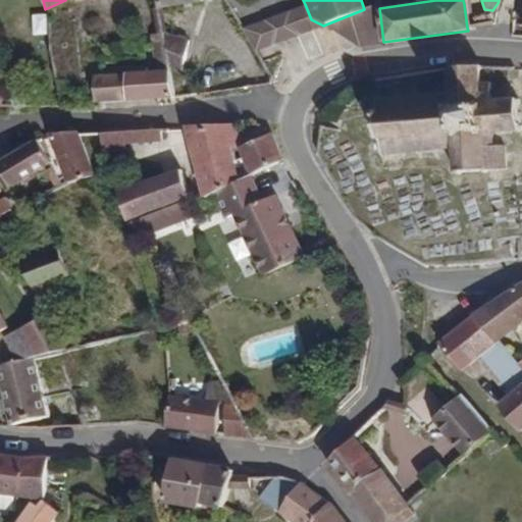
[(383,42),(379,8),(378,3),(364,9),(323,25),(358,46),(383,42)]
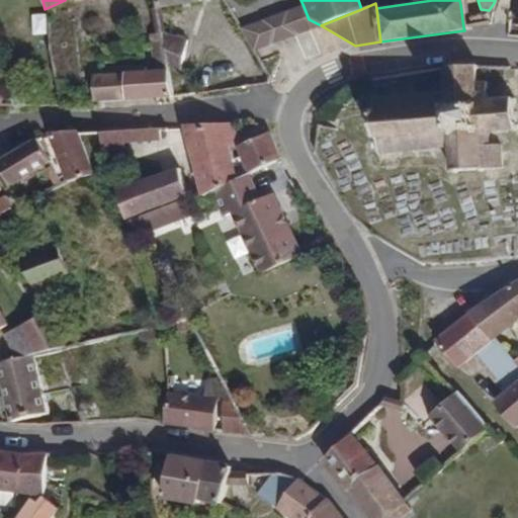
[(303,4),(246,26),(240,28),(255,51),(300,33),(321,25),(309,19),(303,4)]
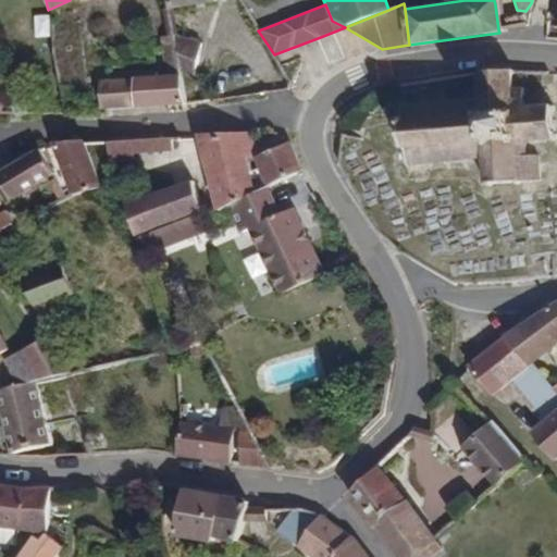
[(190,74),(199,39),(173,33),(174,37),(180,72),(190,74)]
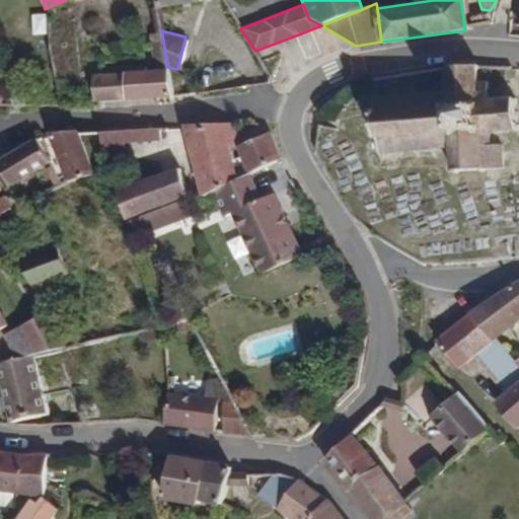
[(167,67),(162,34),(153,35),(153,45),(157,73),(93,74),(95,100),(131,98),(171,94),(167,67)]
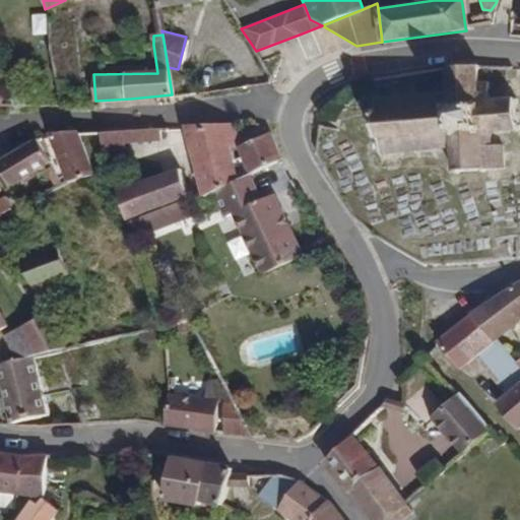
[(491,81),(476,81),(476,64),(447,64),(447,85),(437,85),(436,85),(436,80),(429,80),(429,84),(420,84),(420,80),(411,80),(411,85),(401,85),(401,79),(392,80),(392,86),(387,86),(387,79),(380,79),(380,85),(370,85),(370,96),(379,96),(379,100),(371,100),(371,108),(379,108),(379,120),(370,120),(370,129),(379,129),(379,136),(370,136),(370,148),(379,148),(379,156),(386,156),(386,148),(393,148),(393,156),(401,156),(401,148),(412,148),(412,157),(421,157),(421,148),(429,148),(429,158),(437,158),(437,169),(505,169),(504,144),(492,144),(492,133),(513,133),(513,96),(491,96),(491,81)]
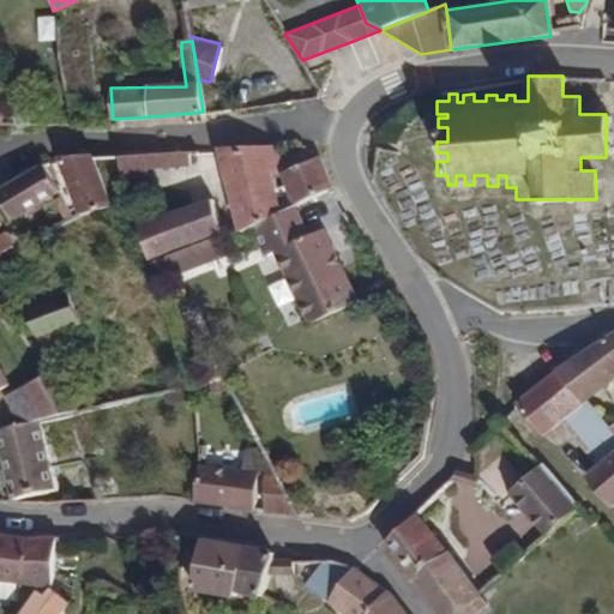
[(232,205),(234,221),(238,234),(250,228),(275,216),(268,192),(260,172),(252,145),(216,149),(217,152),(232,205)]
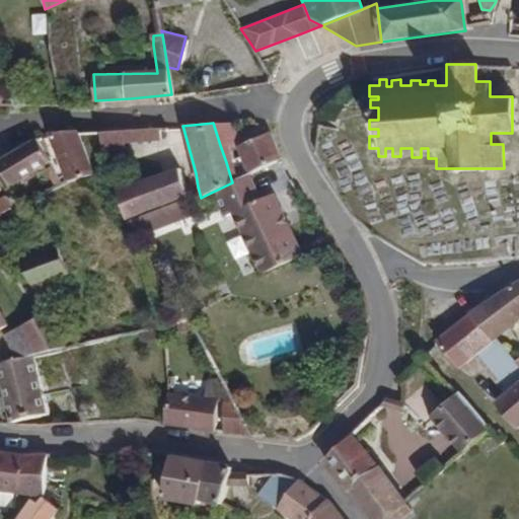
[(233,140),(225,123),(213,123),(220,145),(233,140)]
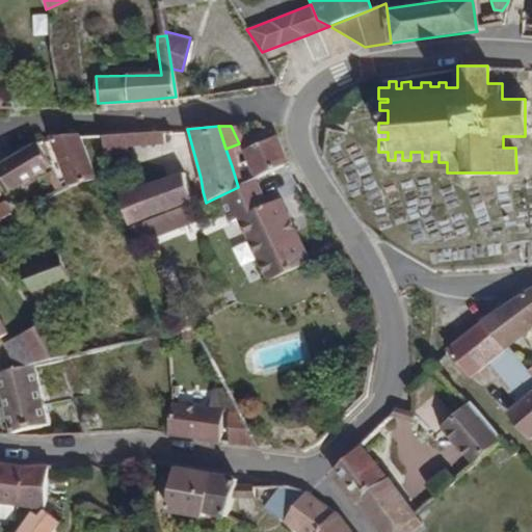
[(102,148),(163,144),(163,132),(101,136),(102,148)]
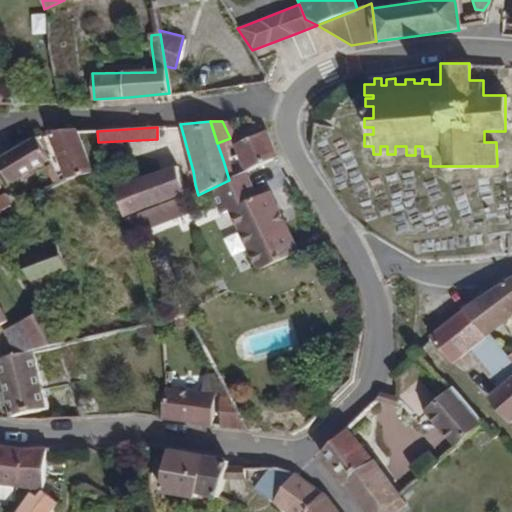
[(77,130),(57,129),(47,133),(61,172),(56,174),(60,183),(92,171),(77,130)]
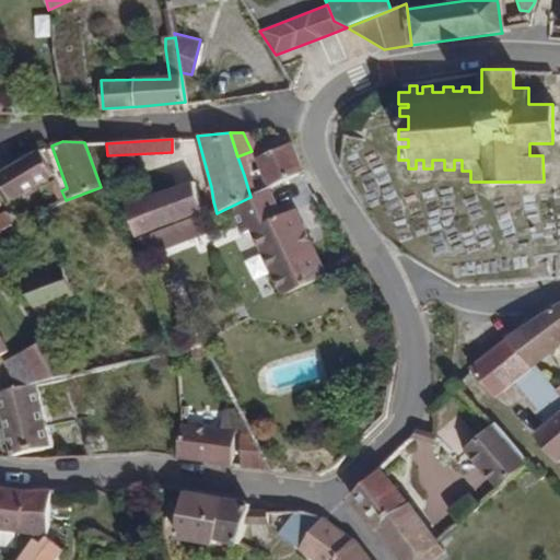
[(301,171),(303,170),(290,142),(254,159),(258,167),(244,175),(251,197),(266,189),(301,171)]
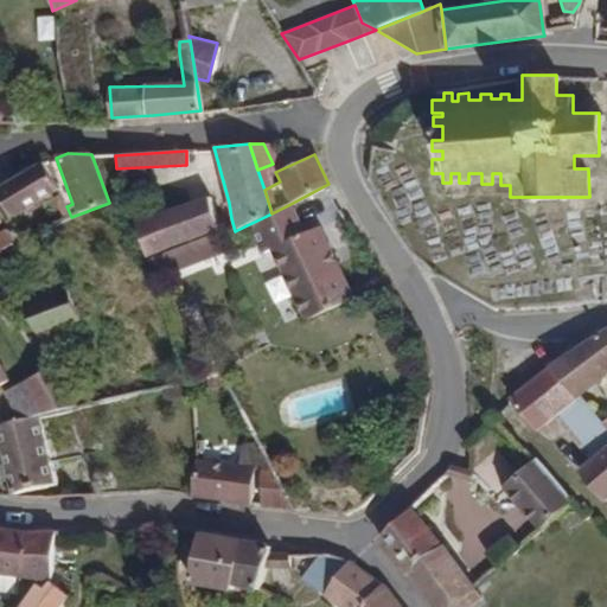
[(57,191),(38,163),(0,186),(0,204),(10,221),(57,191)]
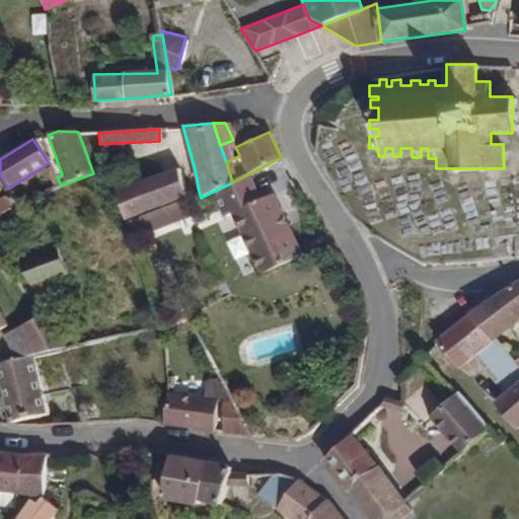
[(125,218),(187,197),(177,167),(115,188),(125,218)]
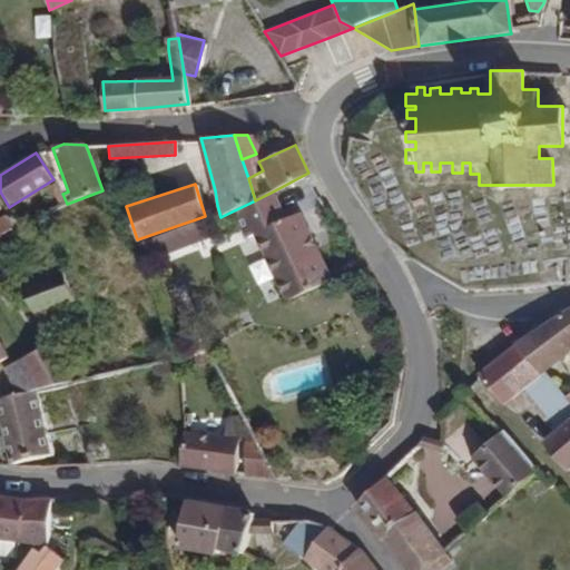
[(328,278),(295,212),(283,217),(271,193),(255,200),(232,212),(245,237),(252,234),(284,300),(328,278)]
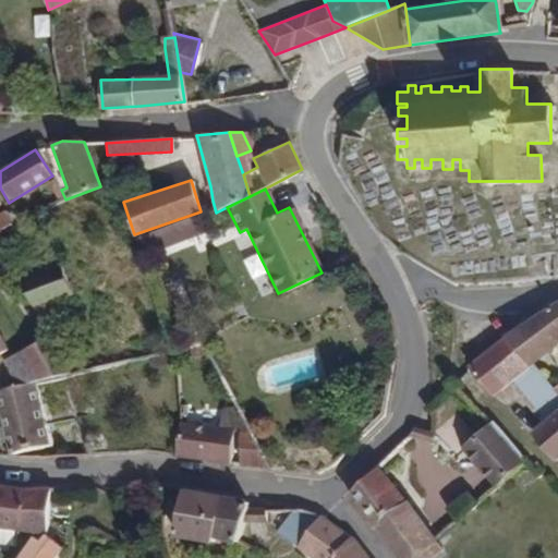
[(208,231),(201,211),(134,234),(142,254),(168,244),(181,240),(208,231)]
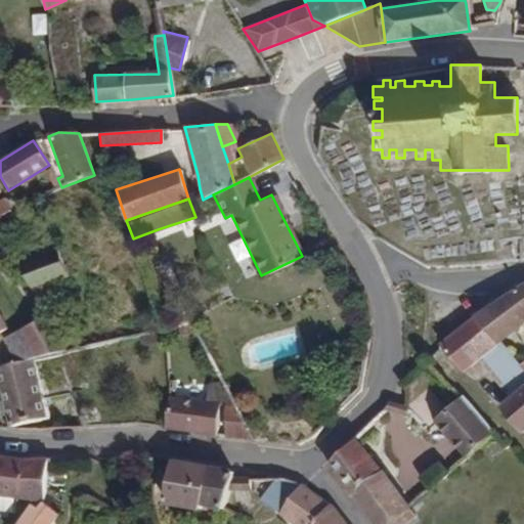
[(49,281),(66,275),(55,249),(19,262),(30,289),(33,288),(49,281)]
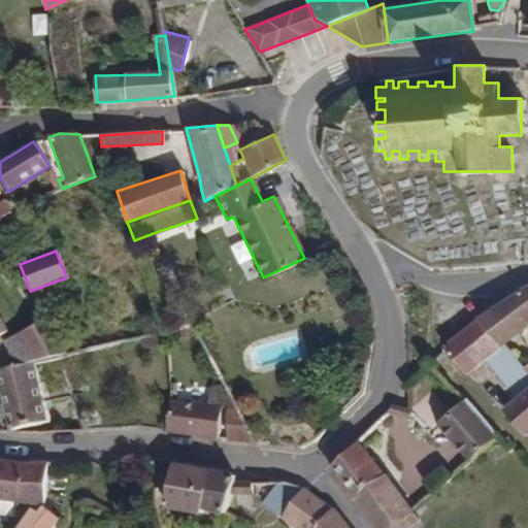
[(499,348),(527,325),(527,284),(475,319),(488,333),(499,348)]
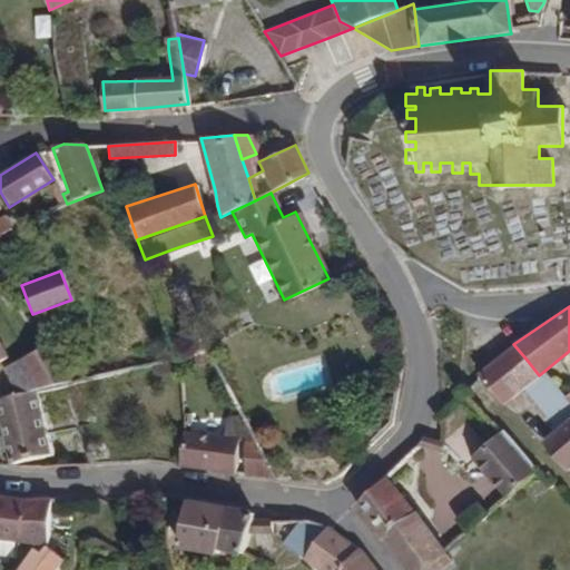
[(539,375),(527,360),(513,344),(475,375),(481,381),(484,386),(502,406),(539,375)]
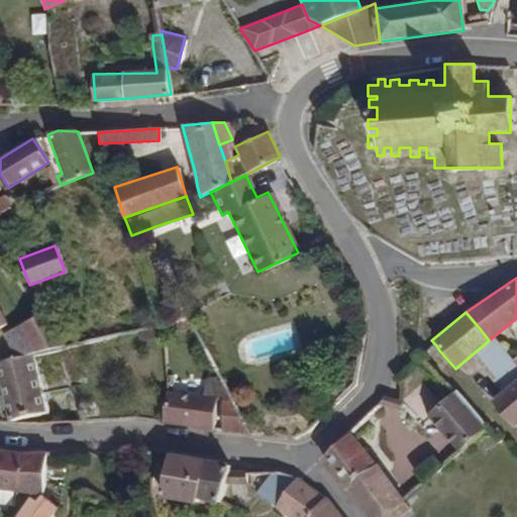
[(50,352),(36,317),(14,327),(16,332),(26,357),(31,356),(50,352)]
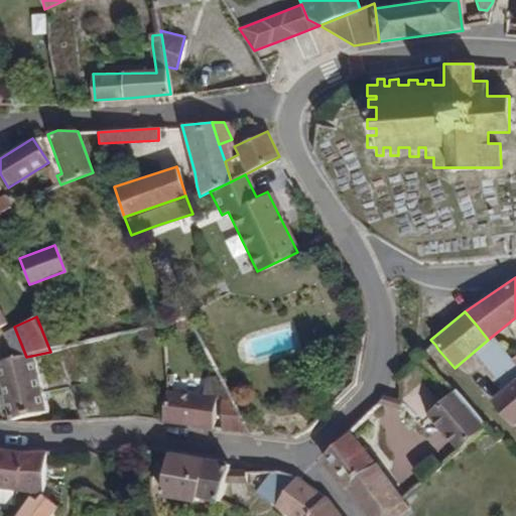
[(26,357),(16,332),(0,338),(0,341),(9,360),(26,357)]
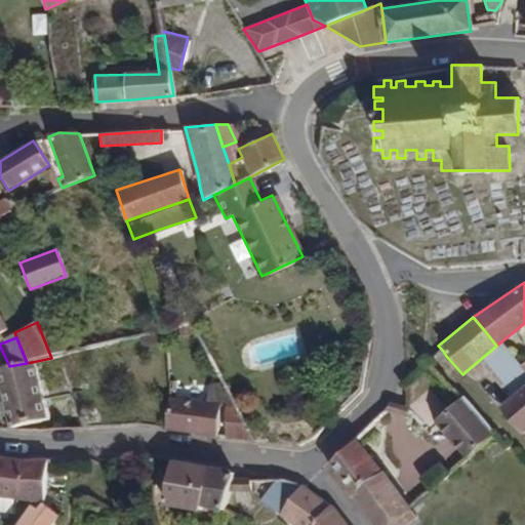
[(41,398),(32,362),(27,363),(9,366),(0,367),(0,388),(10,426),(44,420),(43,412),(70,408),(66,394),(41,398)]
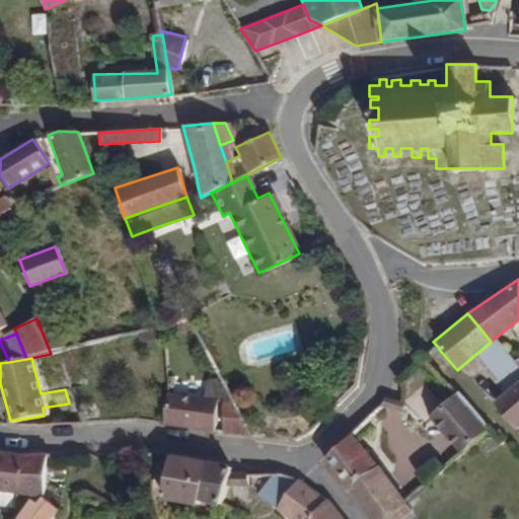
[(516,429),(518,426),(518,380),(493,403),(516,429)]
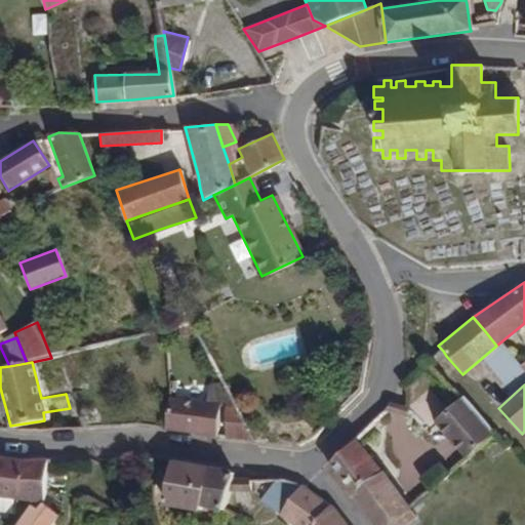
[(465,455),(493,433),(480,416),(462,396),(435,418),(440,425),(465,455)]
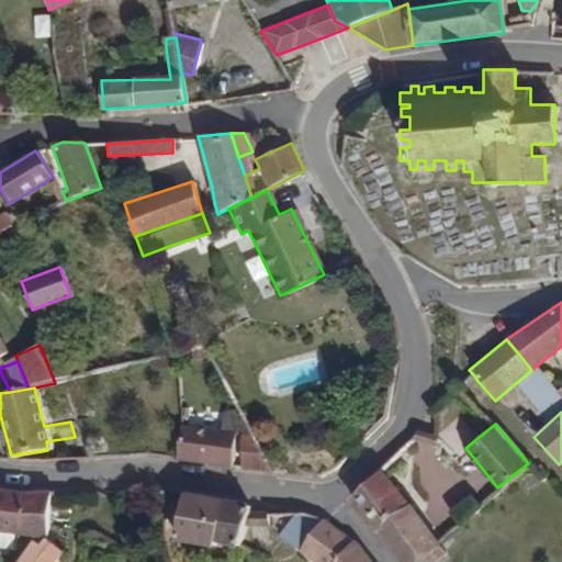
[(234,465),(235,434),(179,428),(178,457),(178,461),(234,465)]
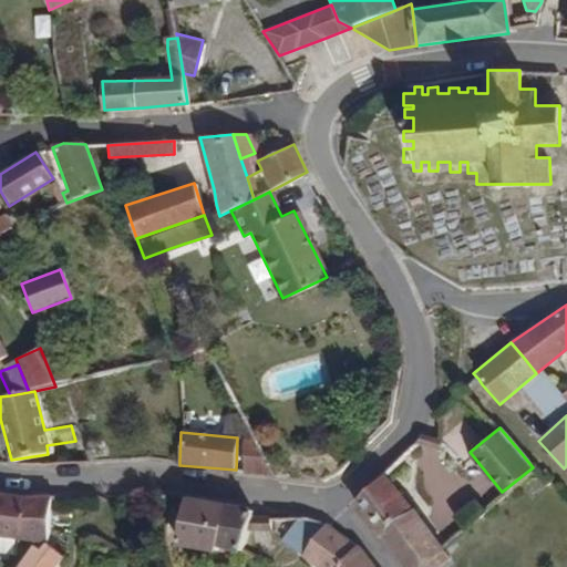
[(270,471),(264,456),(253,440),(243,440),(243,470),(270,471)]
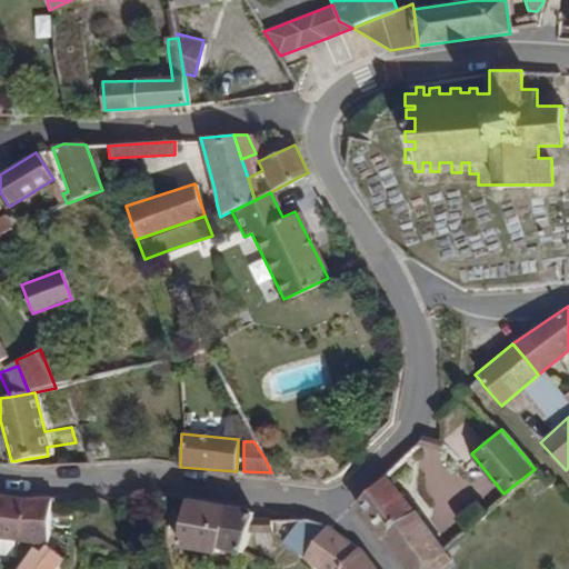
[(415,509),(386,473),(351,505),(356,510),(362,518),(379,537),(415,509)]
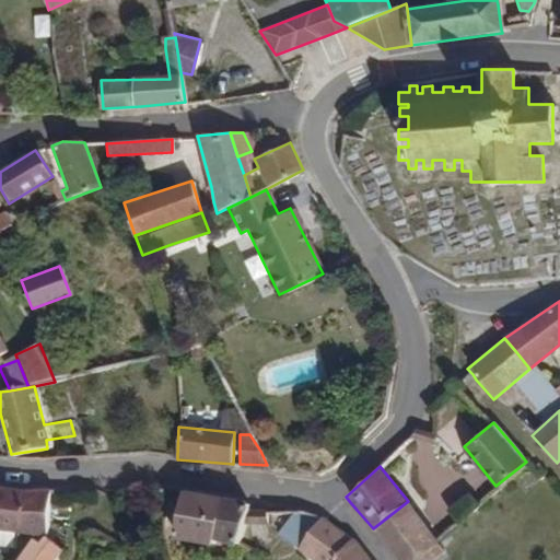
[(0,529),(48,534),(49,489),(22,489),(0,487),(0,529)]
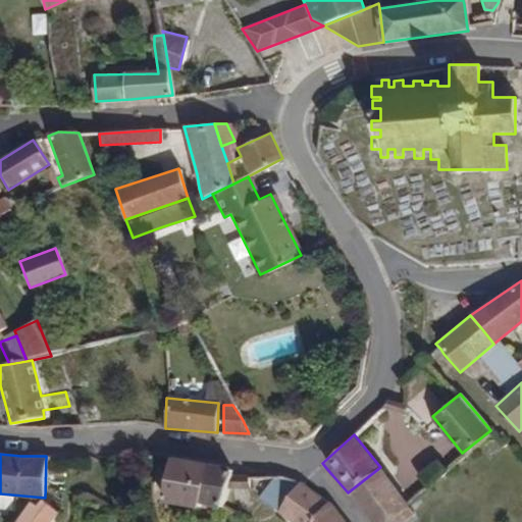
[(198,504),(204,464),(169,459),(162,505),(197,510),(198,504)]
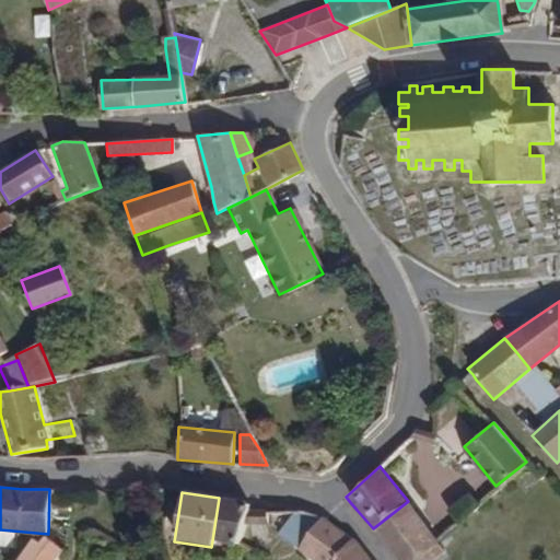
[(242,524),(245,502),(219,498),(212,540),(214,540),(218,541),(238,545),(242,524)]
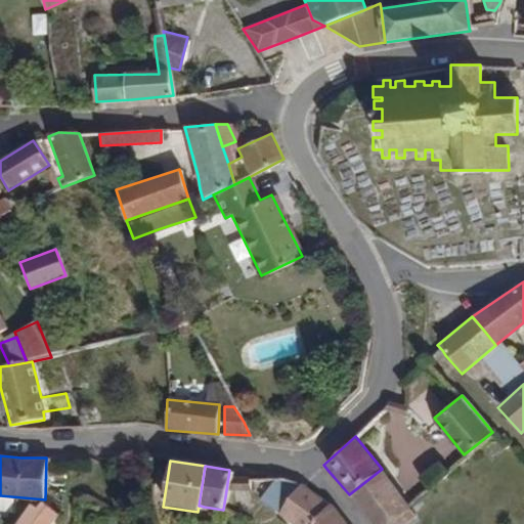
[(387,523),(409,508),(382,469),(349,494),(372,523),(387,523)]
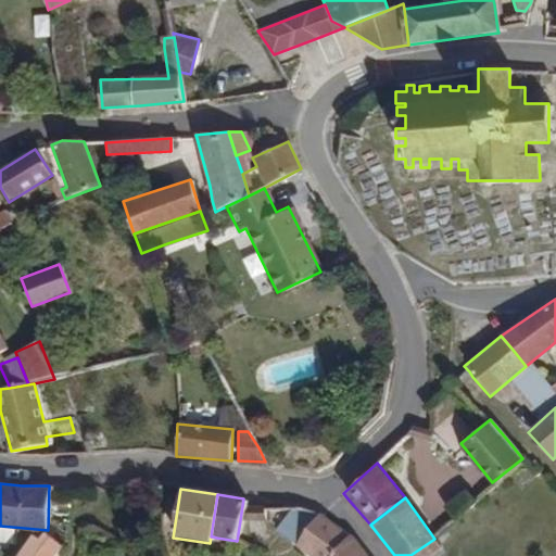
[(321,513),(312,510),(299,509),(295,509),(291,509),(276,530),(294,545),(304,530),(312,522),(317,517),(321,513)]
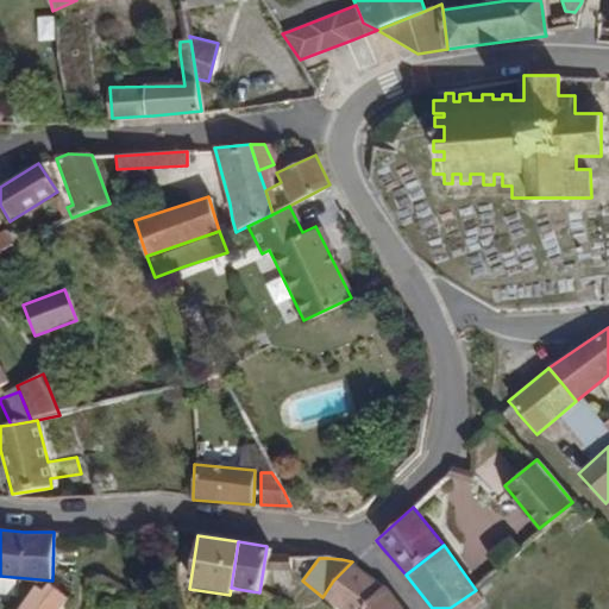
[(339,608),(359,608),(365,601),(385,584),(352,562),(347,566),(341,572),(333,581),(322,597),(339,608)]
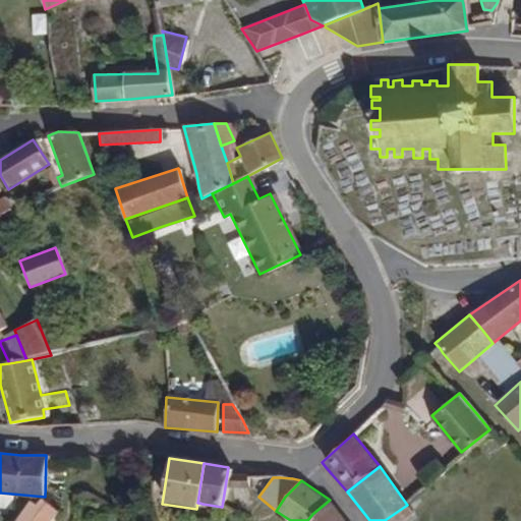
[(51,520),(58,512),(41,500),(37,506),(30,501),(14,520),(51,520)]
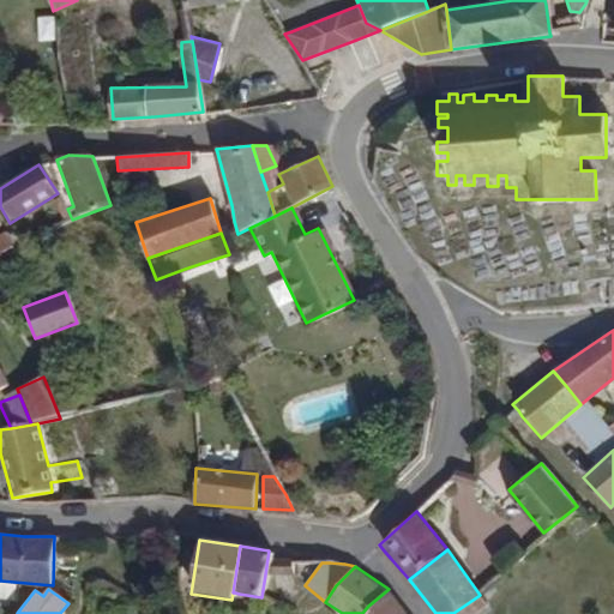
[(408,613),(389,589),(368,606),(362,613),(408,613)]
